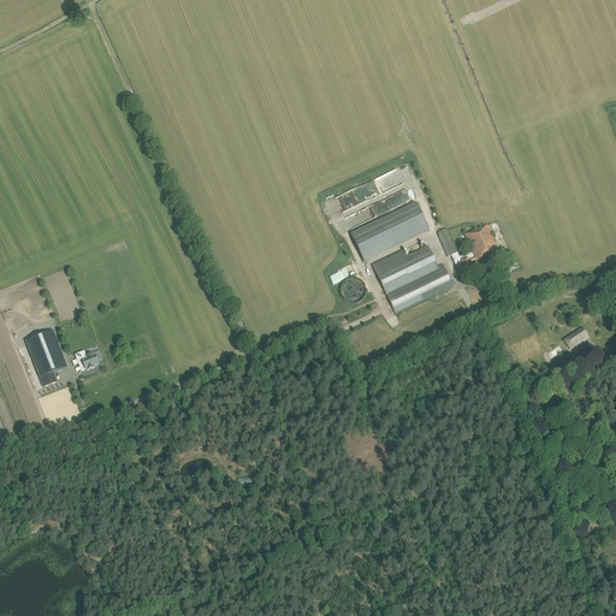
[(401,184),(394,170),(383,176),(390,189),(401,184)]
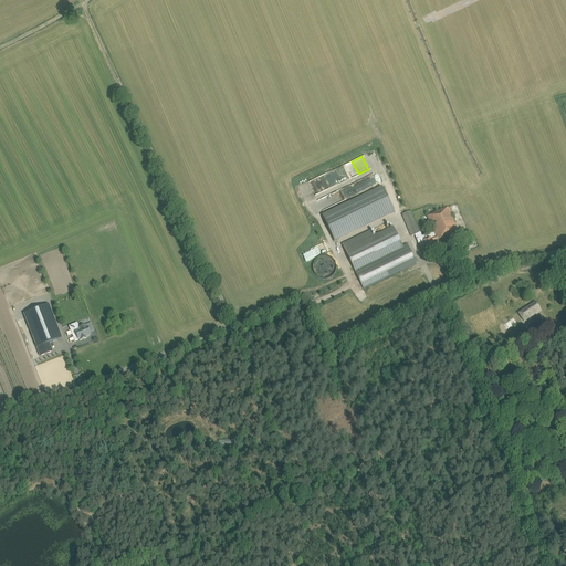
[(381,187),(322,216),(335,241),(394,212),(381,187)]
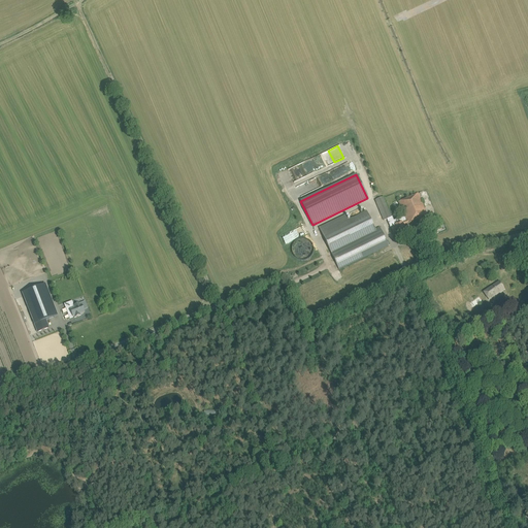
[(391,228),(392,229),(394,234),(398,232),(398,233),(405,230),(403,226),(407,224),(407,225),(427,217),(419,194),(398,202),(404,217),(400,218),(402,223),(395,225),(395,226),(391,228)]
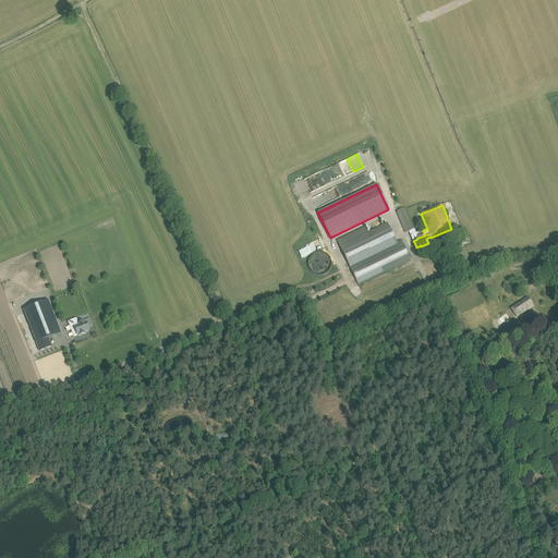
[(397,211),(405,233),(414,230),(405,208),(397,211)]
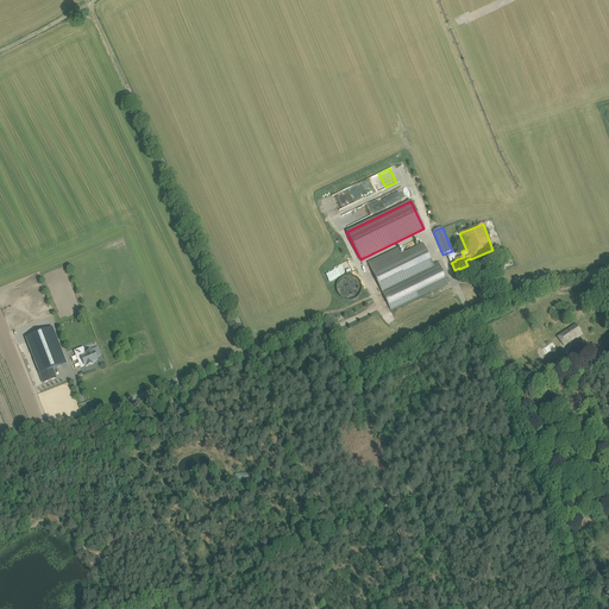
[(438,263),(433,265),(422,244),(401,253),(399,249),(368,263),(371,270),(381,290),(391,311),(415,300),(447,283),(445,278),(438,263)]
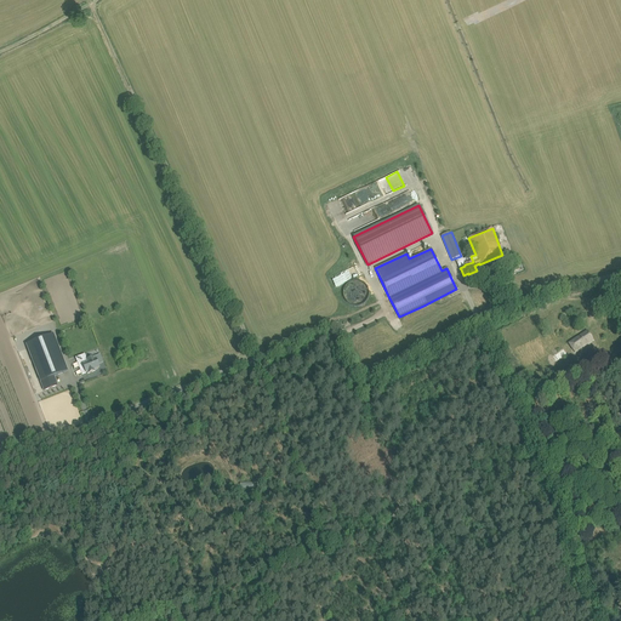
[(510,275),(520,272),(517,265),(507,268),(510,275)]
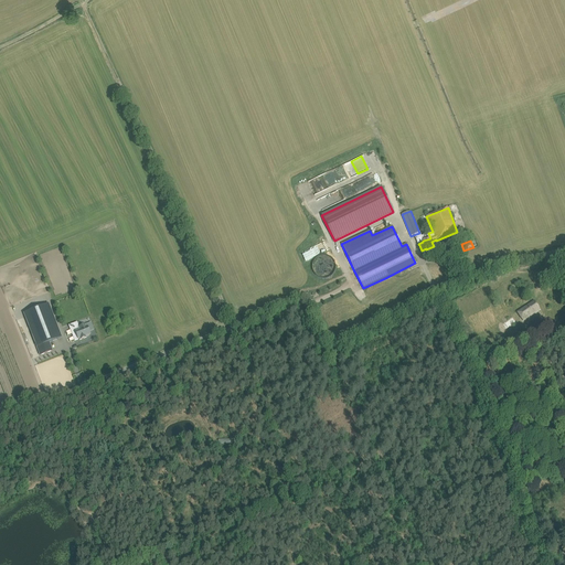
[(333,256),(318,256),(318,274),(333,273),(333,256)]
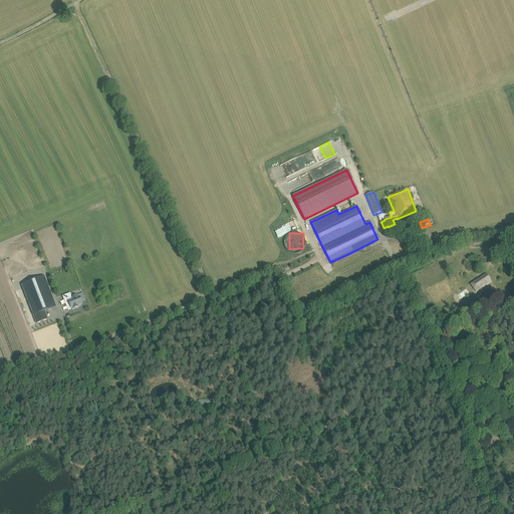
[(471,284),(473,288),(476,292),(491,282),(486,274),(471,284)]
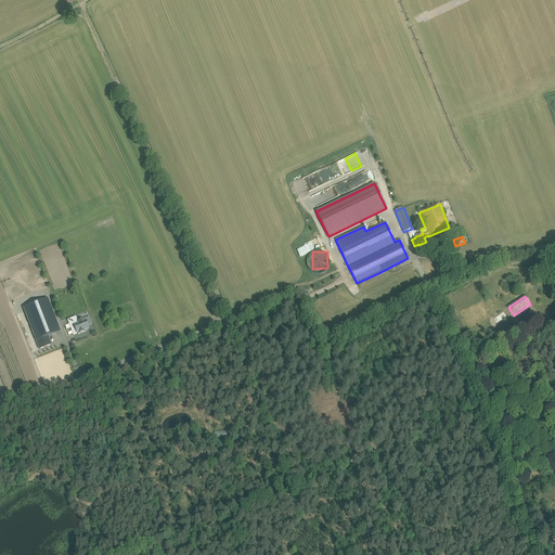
[(23,308),(39,350),(52,345),(49,336),(61,332),(48,298),(23,308)]
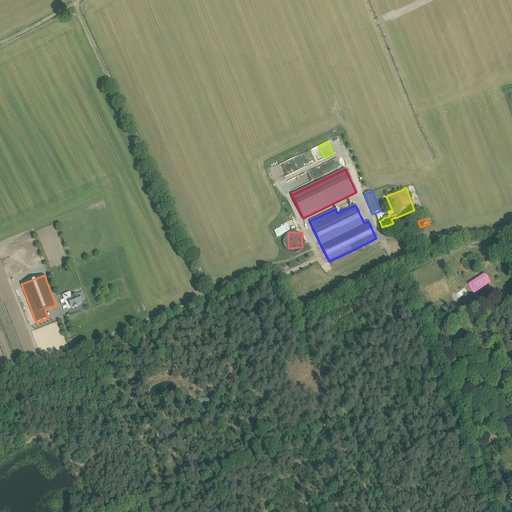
[(71,296),(63,299),(67,309),(71,308),(72,308),(72,309),(79,306),(78,305),(82,304),(81,301),(85,300),(82,293),(81,293),(78,295),(77,294),(72,296),(71,296)]
